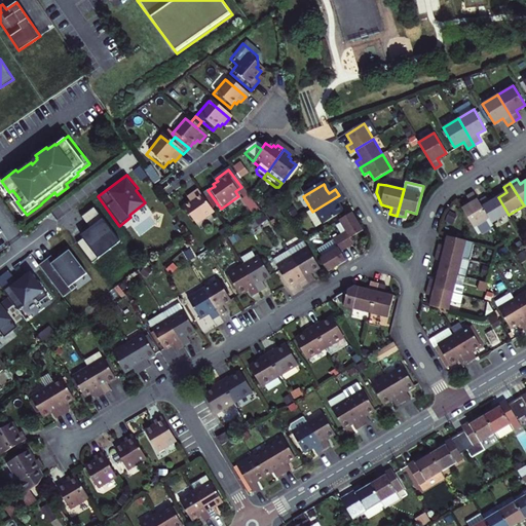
[(260,214),(241,187),(235,191),(238,196),(243,202),(241,204),(252,219),(260,214)]
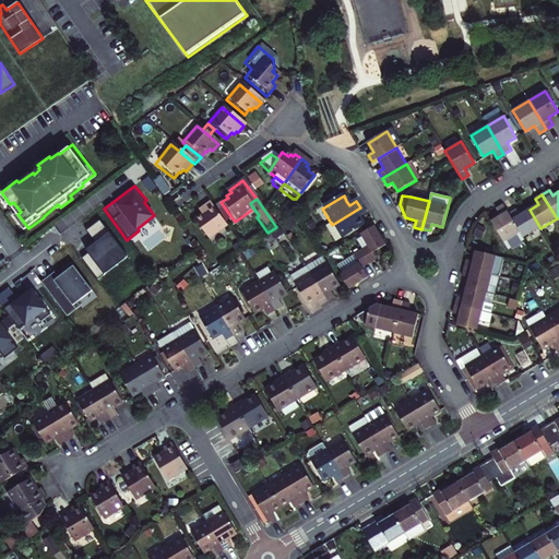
[(209,241),(226,228),(210,204),(201,211),(203,213),(199,216),(201,217),(194,222),(209,241)]
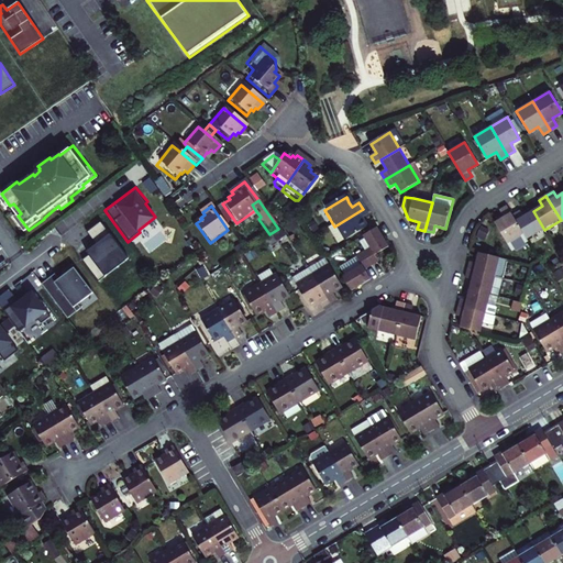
[(527,240),(512,216),(507,207),(499,211),(504,218),(495,223),(511,252),(529,242),(527,240)]
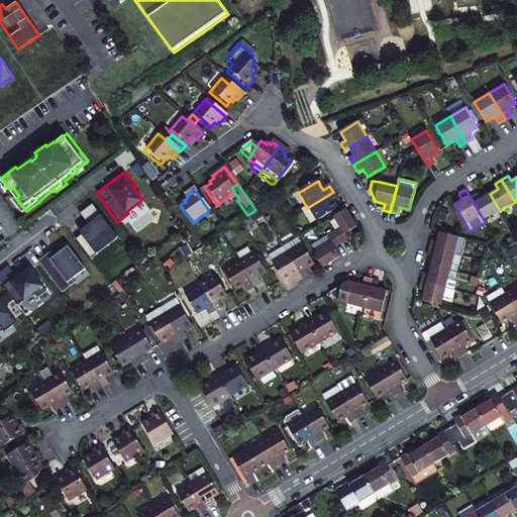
[(333,192),(307,208),(301,211),(309,225),(315,221),(317,223),(336,211),(333,207),(330,202),(337,198),(333,192)]
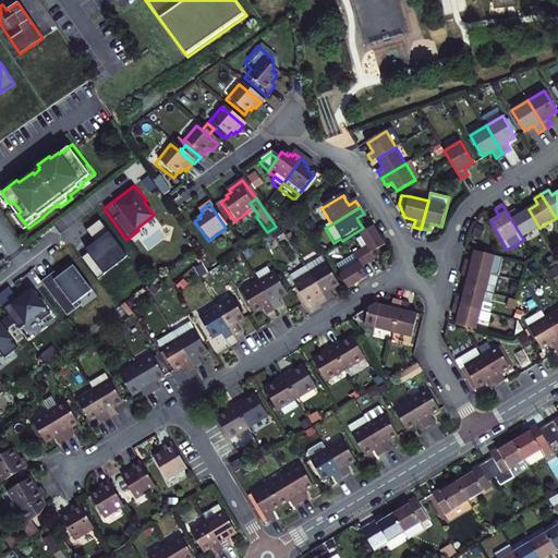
[(516,209),(508,214),(522,238),(540,228),(529,209),(519,215),(516,209)]
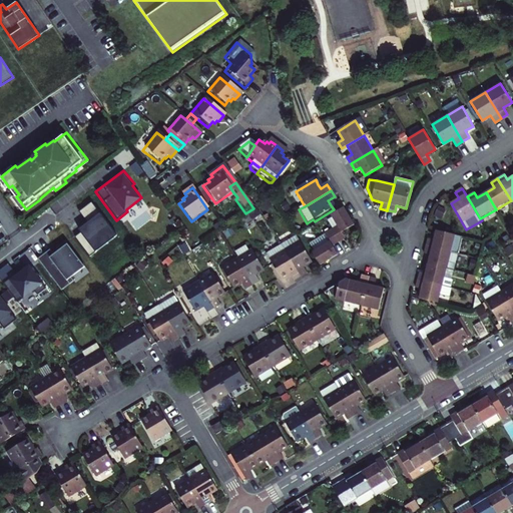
[(118,238),(92,202),(77,213),(86,226),(77,234),(78,236),(73,239),(87,258),(92,254),(93,258),(118,238)]
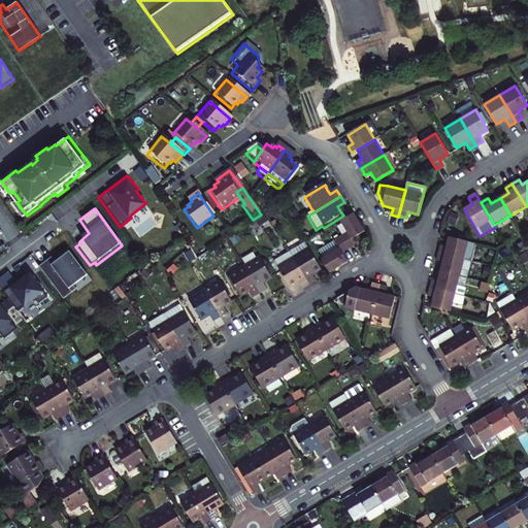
[(354,216),(339,224),(345,235),(340,239),(348,252),(355,248),(352,242),(356,239),(365,233),(354,216)]
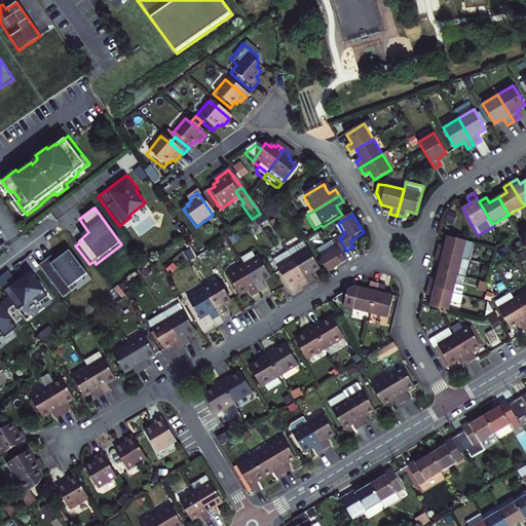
[(466,241),(447,236),(445,246),(439,245),(437,252),(471,260),(475,242),(466,241)]
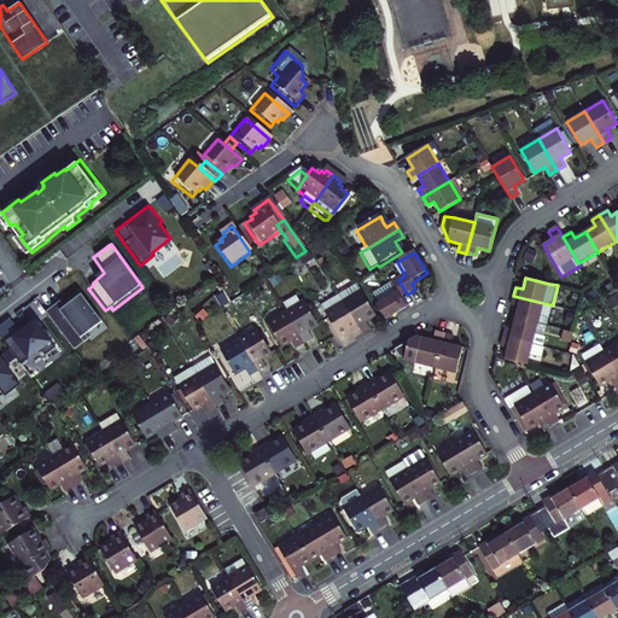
[(398,280),(390,285),(396,295),(374,308),(384,322),(404,309),(400,299),(403,297),(407,295),(398,280)]
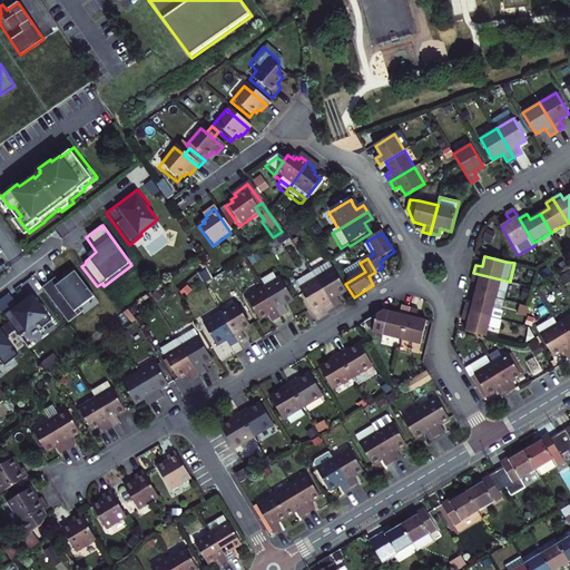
[(311,273),(334,310),(342,305),(337,298),(342,295),(347,292),(327,262),(311,273)]
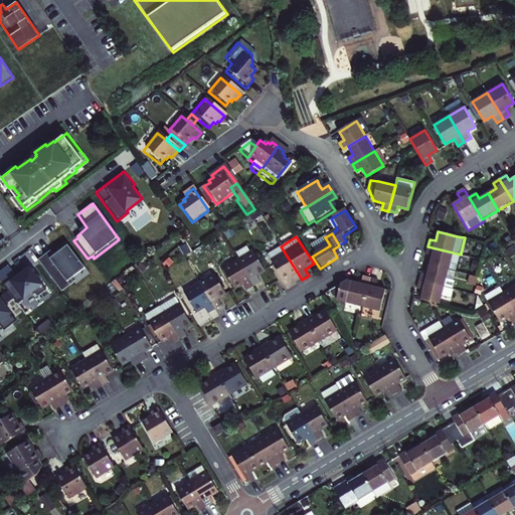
[(83,269),(65,245),(56,252),(58,255),(54,259),(50,253),(38,264),(62,296),(74,286),(69,279),(83,269)]
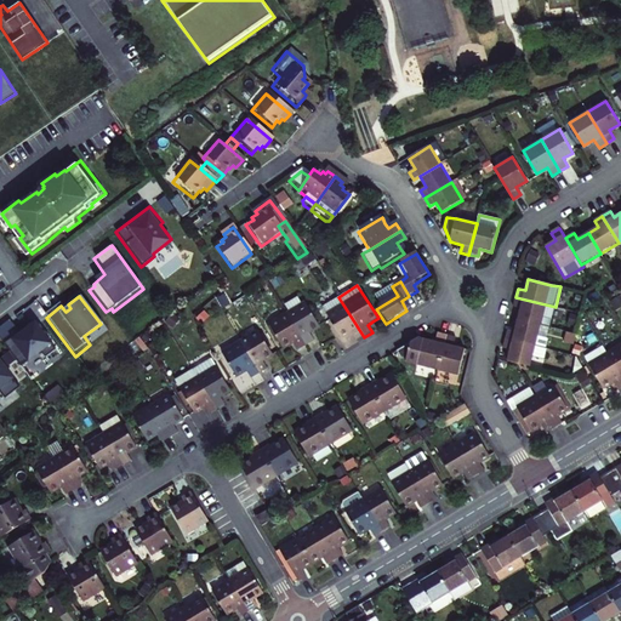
[(364,337),(339,297),(322,308),(341,341),(346,337),(351,335),(357,342),(364,337)]
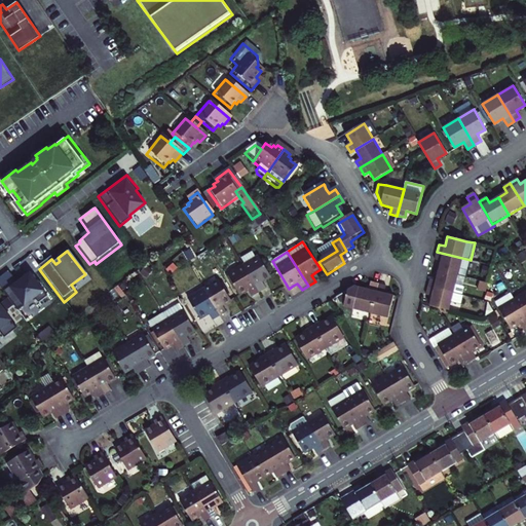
[(471,260),(437,252),(435,259),(441,261),(439,270),(458,275),(465,277),(471,260)]
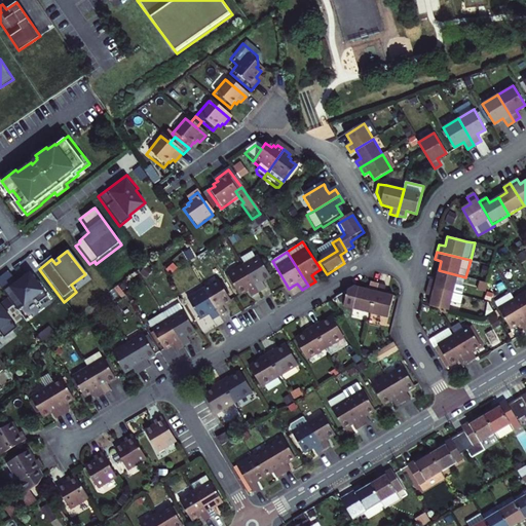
[(271,278),(259,258),(243,268),(260,294),(266,290),(262,285),(267,282),(271,278)]
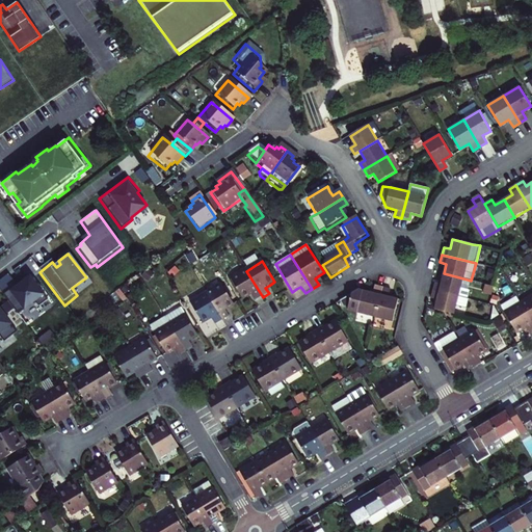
[(257,301),(263,297),(246,271),(232,280),(243,300),(248,297),(253,295),(257,301)]
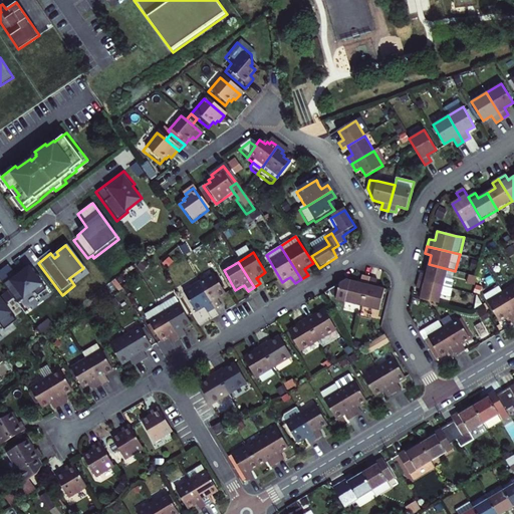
[(420,273),(418,280),(452,288),(454,280),(446,278),(448,269),(429,264),(426,274),(420,273)]
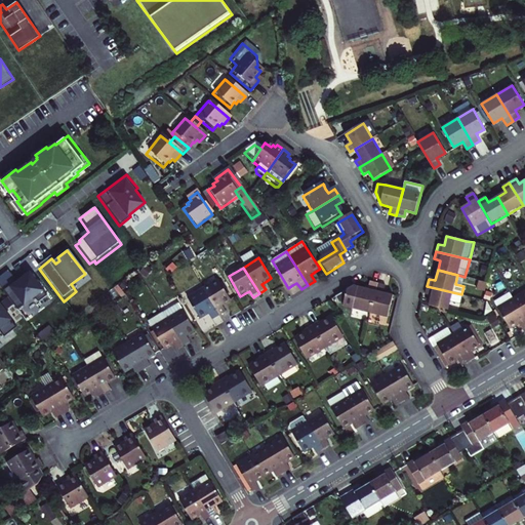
[(47,298),(30,276),(17,285),(15,283),(3,292),(17,313),(34,299),(38,305),(47,298)]
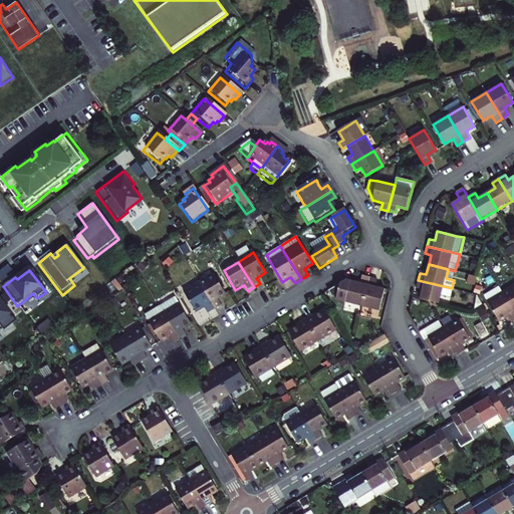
[(215,275),(199,285),(215,311),(221,307),(218,301),(221,299),(226,295),(215,275)]
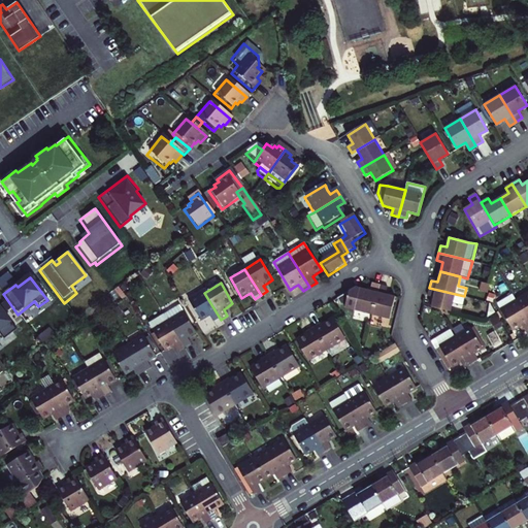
[(348,306),(374,314),(383,285),(375,283),(373,289),(368,288),(359,286),(355,289),(339,297),(341,302),(348,304),(348,306)]
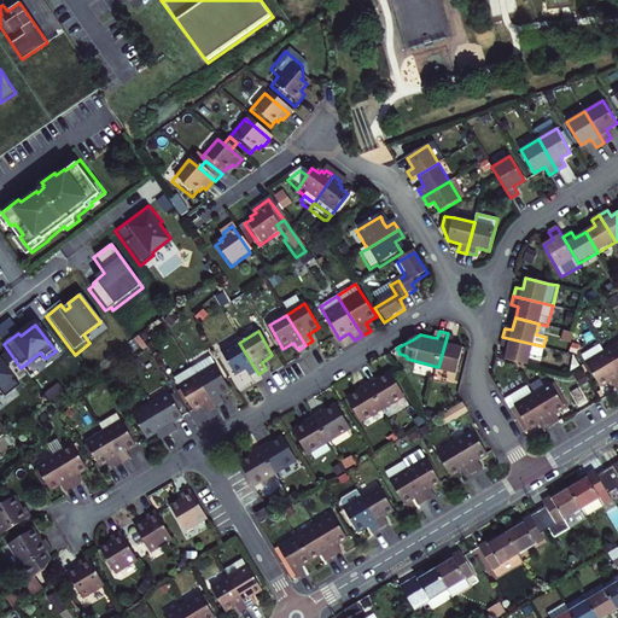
[(459,373),(461,367),(465,347),(454,344),(456,336),(450,333),(448,333),(438,367),(459,373)]
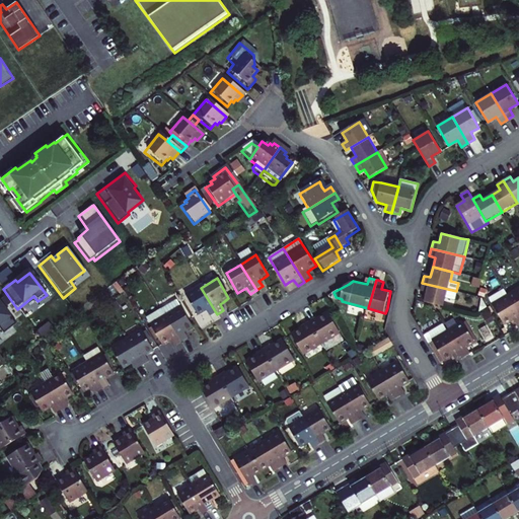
[(456,291),(422,283),(421,290),(426,291),(424,302),(431,304),(443,307),(446,298),(455,300),(457,292),(456,291)]
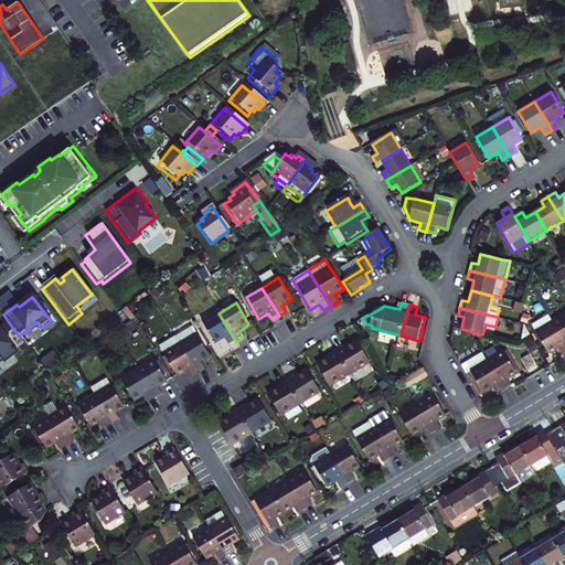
[(236,342),(219,313),(203,323),(215,344),(220,342),(225,339),(230,347),(236,342)]
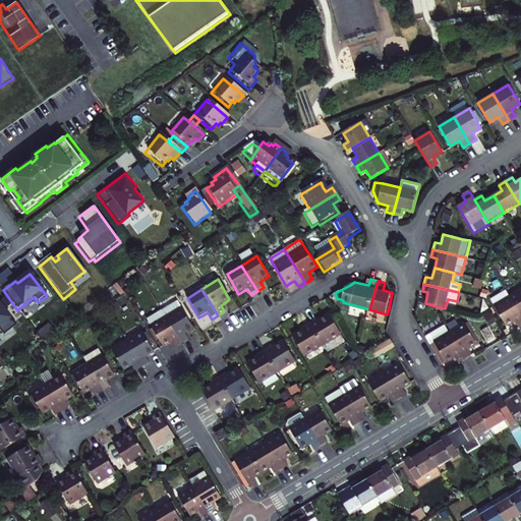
[(520,289),(510,296),(520,313),(520,289)]
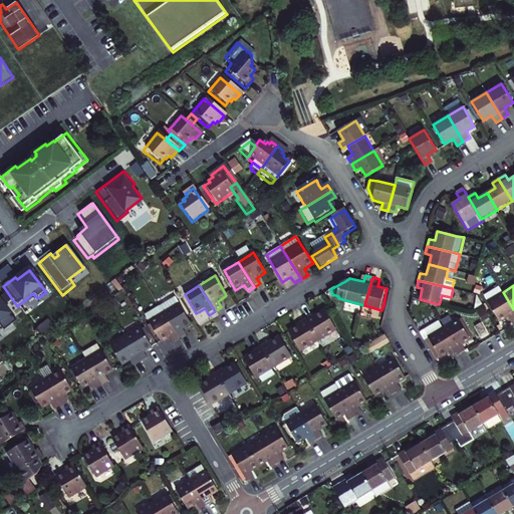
[(513,309),(503,292),(502,289),(486,298),(499,320),(503,318),(508,315),(512,322),(513,320),(513,309)]
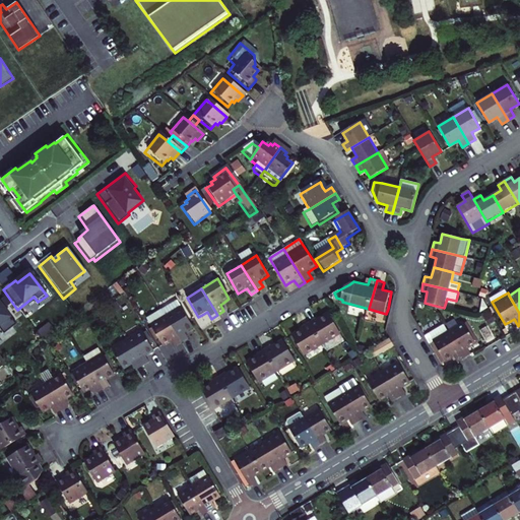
[(177,304),(163,313),(183,345),(188,341),(185,335),(189,332),(193,330),(177,304)]
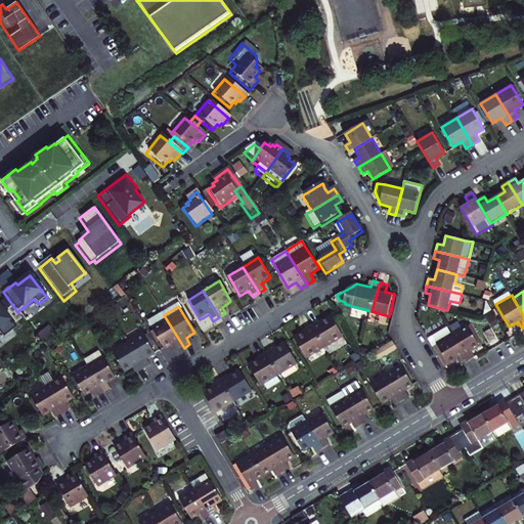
[(16,330),(0,308),(0,334),(4,339),(16,330)]
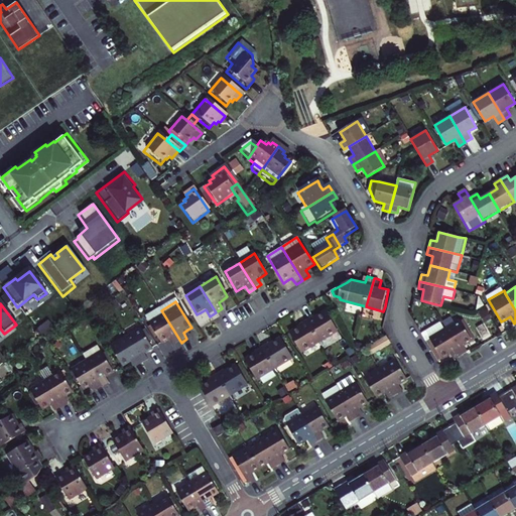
[(174,347),(181,343),(161,310),(146,319),(161,346),(166,343),(170,340),(174,347)]
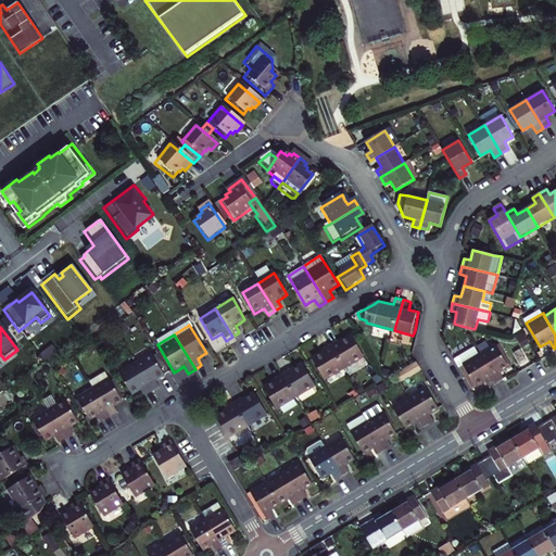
[(330,345),(344,369),(364,357),(352,336),(345,340),(339,343),(338,341),(330,345)]
